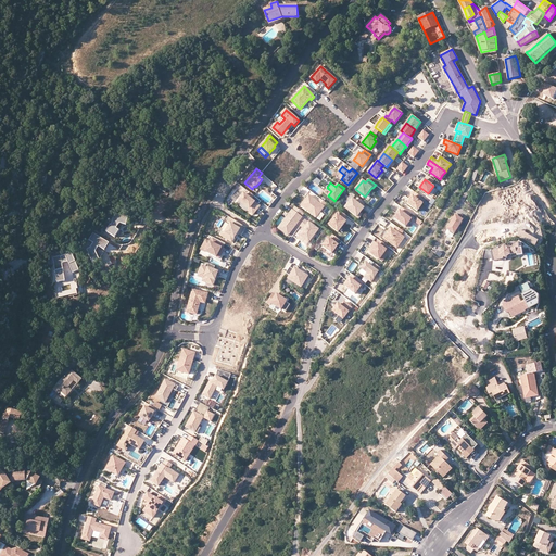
[(169,189),(163,185),(160,190),(166,194),(169,189)]
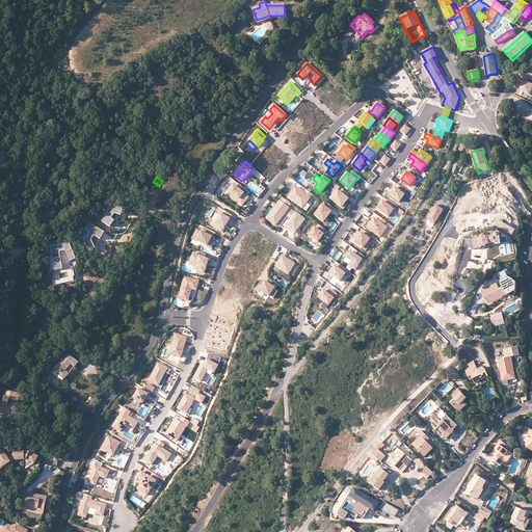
[(402,187),(396,183),(393,186),(395,188),(393,191),(390,194),(399,202),(404,194),(400,191),(402,187)]
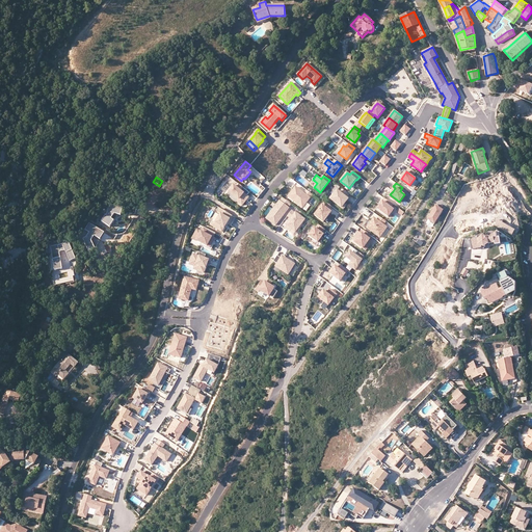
[(242,189),(243,188),(238,184),(236,187),(234,185),(229,191),(239,198),(237,201),(242,205),(245,201),(243,200),(246,196),(241,191),(242,189)]
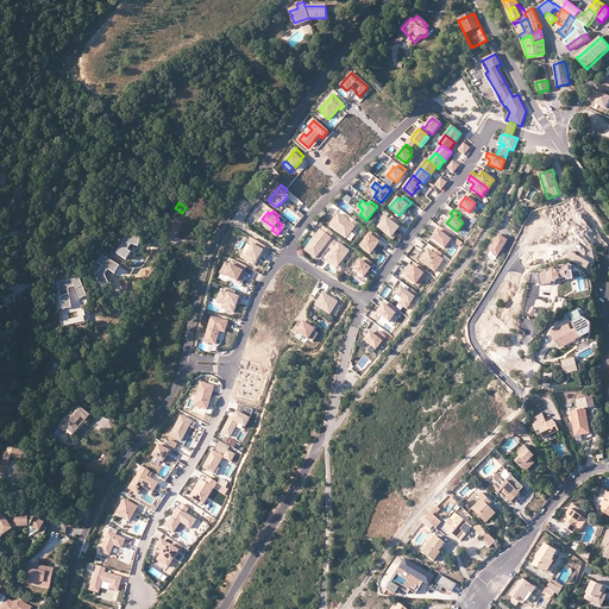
[(349,221),(338,214),(334,219),(330,225),(346,238),(358,223),(351,218),(349,221)]
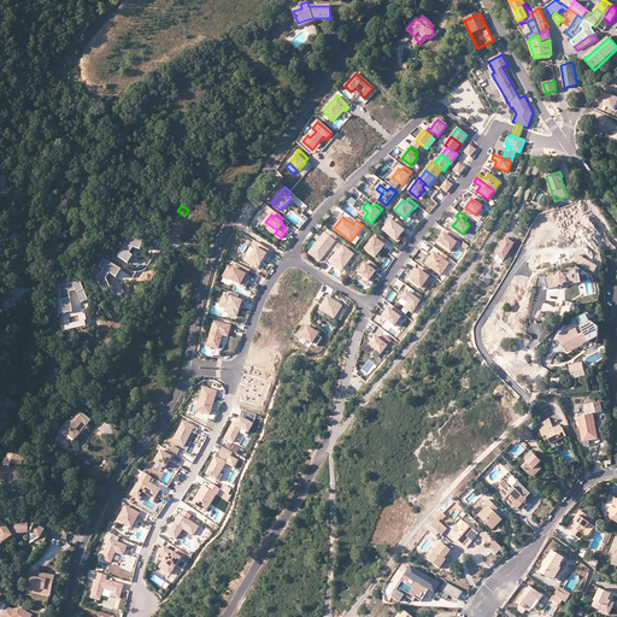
[(394,224),(392,222),(385,231),(398,242),(401,238),(399,236),(401,233),(404,230),(401,229),(405,224),(398,219),(394,224)]
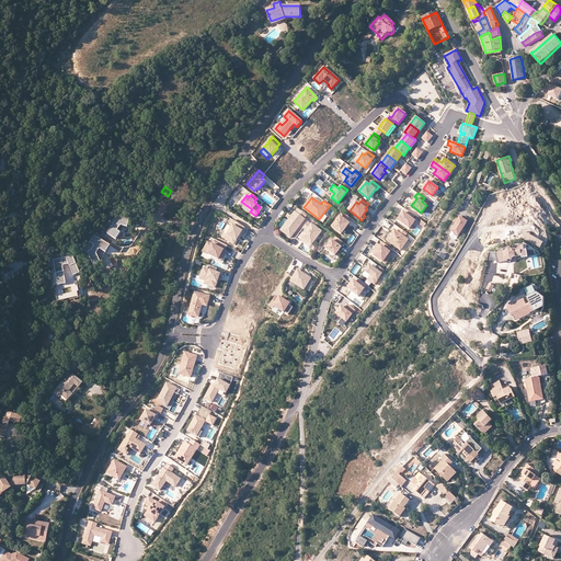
[(307,215),(298,208),(296,212),(297,213),(296,215),(294,214),(283,229),(283,231),(286,233),(290,237),(305,218),(307,215)]
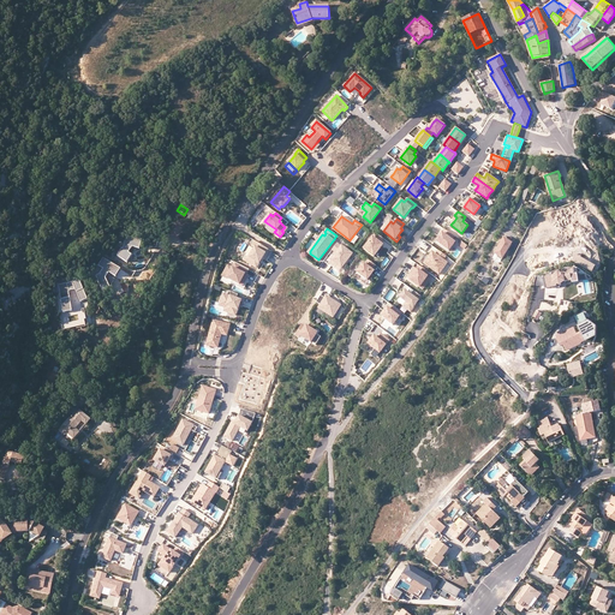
[(454,236),(445,228),(441,233),(442,233),(440,237),(436,242),(449,250),(455,242),(452,239),(454,236)]
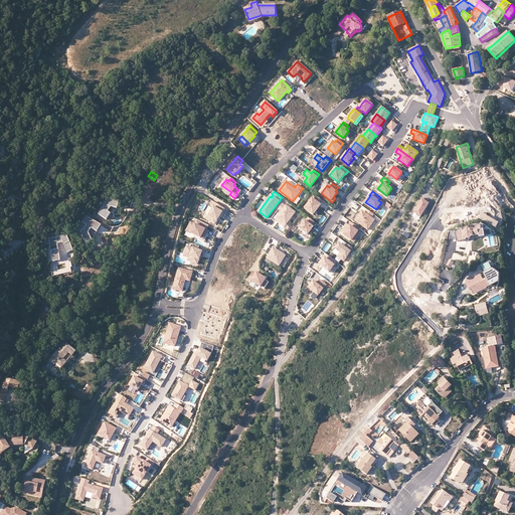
[(321,199),(315,195),(305,208),(313,214),(317,209),(321,205),(318,203),(321,199)]
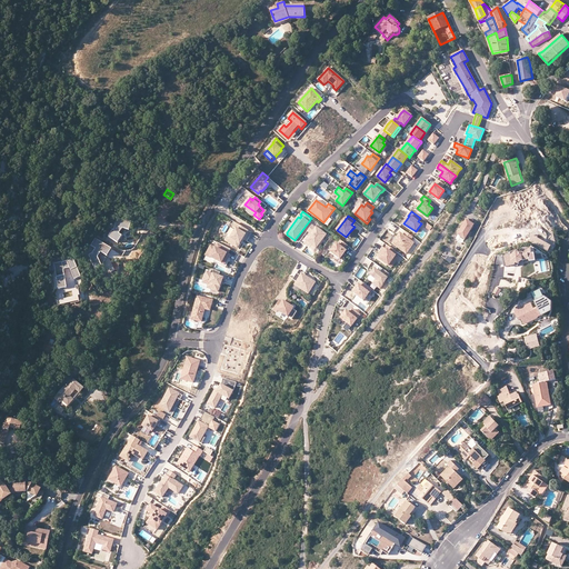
[(131,223),(118,220),(115,231),(113,231),(109,238),(118,245),(122,237),(120,236),(122,230),(130,231),(131,223)]
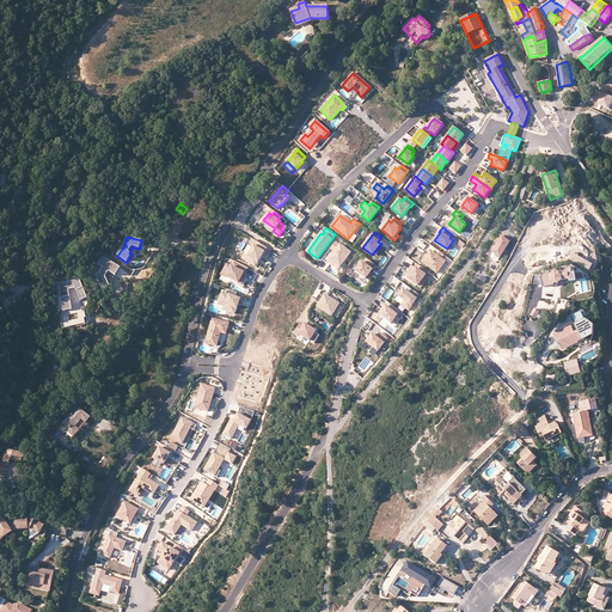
[(500,259),(509,244),(506,242),(507,240),(502,238),(493,255),(500,259)]
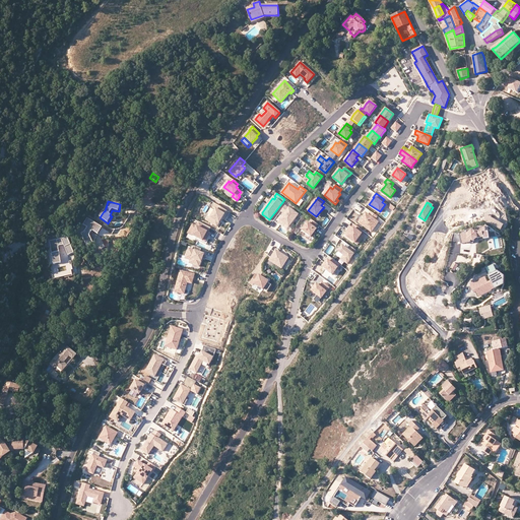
[(216,204),(214,208),(216,210),(211,218),(209,221),(217,226),(221,220),(228,211),(216,204)]
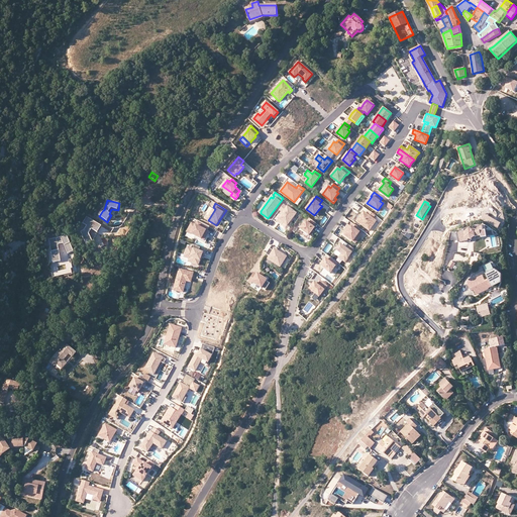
[(284,204),(280,209),(283,212),(279,218),(283,221),(287,225),(296,213),(287,206),(287,207),(284,204)]
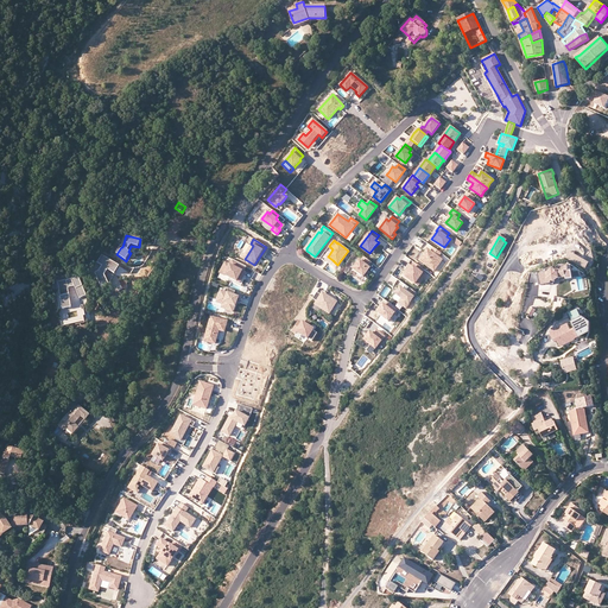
[(442,252),(434,247),(431,252),(428,248),(423,254),(419,260),(434,270),(442,259),(438,257),(442,252)]
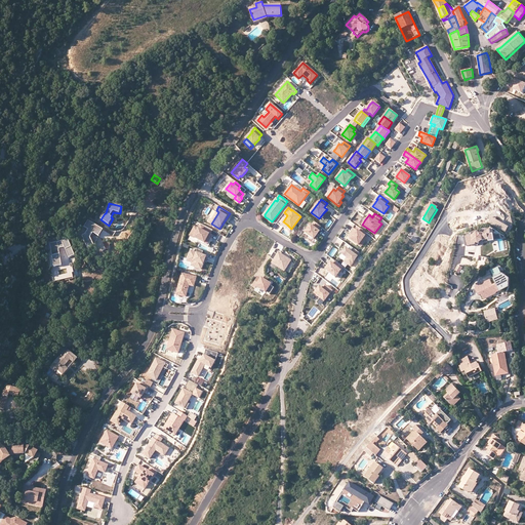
[(93,234),(99,238),(104,231),(88,220),(84,228),(88,230),(85,235),(82,236),(87,249),(94,246),(90,238),(93,234)]
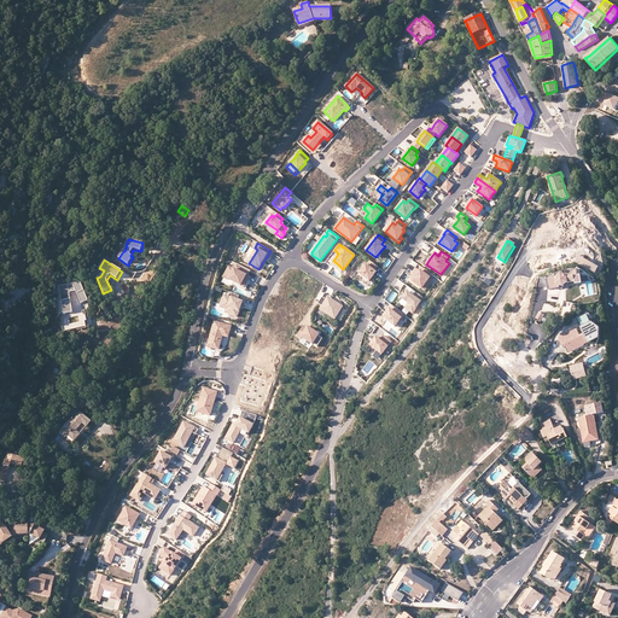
[(378,266),(371,261),(367,266),(366,264),(359,273),(369,281),(373,275),(375,272),(374,270),(378,266)]
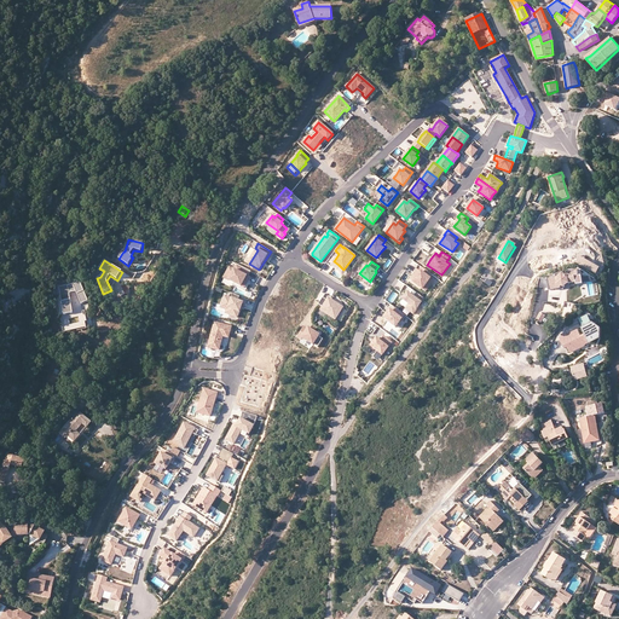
[(248,277),(252,272),(238,265),(235,271),(230,281),(246,289),(248,284),(247,283),(248,282),(249,282),(250,278),(248,277)]
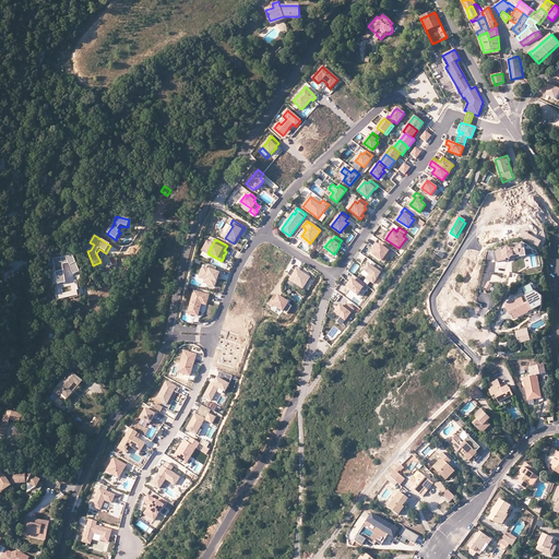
[(390,247),(381,240),(379,245),(377,244),(373,248),(370,252),(383,262),(391,252),(388,250),(390,247)]
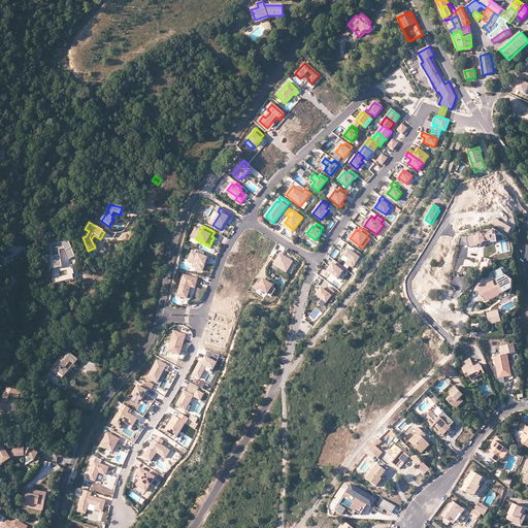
[(200,231),(196,229),(192,237),(196,239),(200,231)]
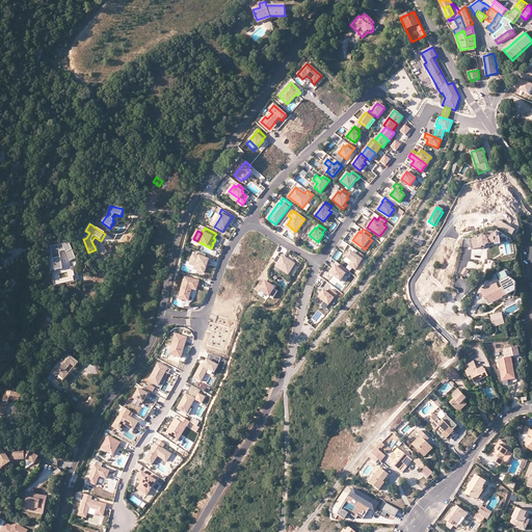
[(496,238),(500,238),(499,233),(488,234),(489,237),(471,239),(473,249),(482,248),(482,250),(485,253),(488,251),(491,249),(490,246),(497,245),(496,238)]
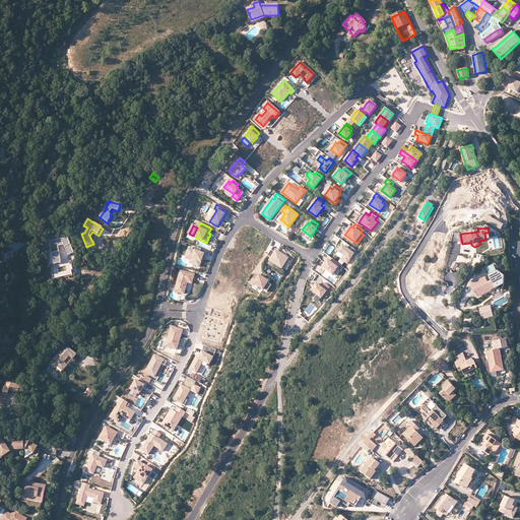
[(64,246),(68,257),(74,254),(68,239),(50,242),(54,265),(61,264),(58,247),(64,246)]
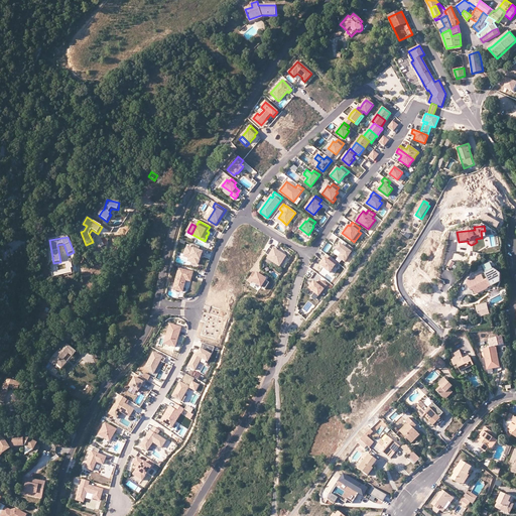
[(346,248),(340,244),(338,246),(336,249),(341,253),(339,257),(345,261),(354,248),(348,244),(346,248)]
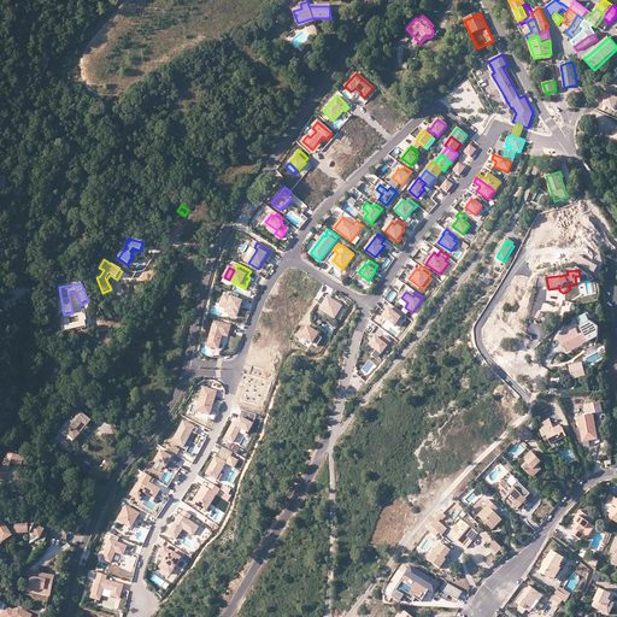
[(240,295),(230,293),(229,298),(224,295),(219,307),(225,310),(224,313),(238,318),(240,310),(244,303),(238,300),(240,295)]
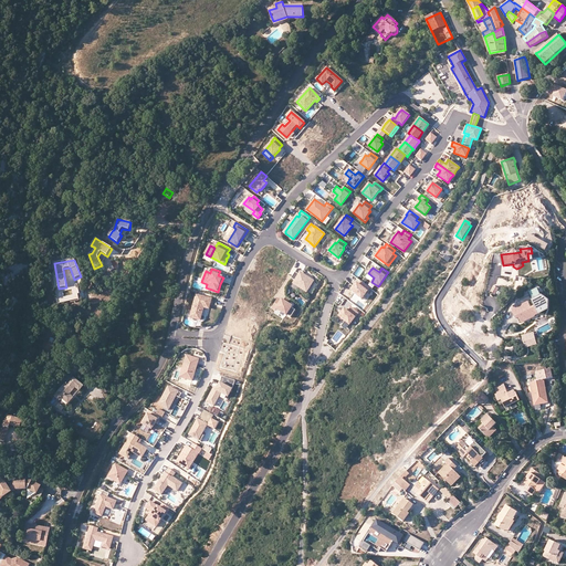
[(300,274),(296,272),(292,279),(296,281),(294,284),(307,292),(314,281),(311,279),(301,273),(300,274)]
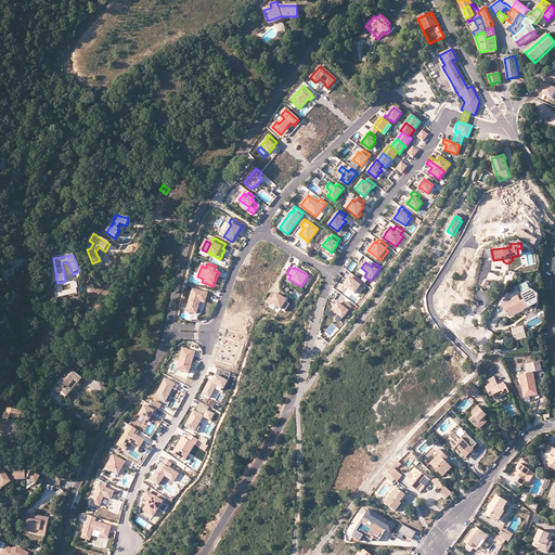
[(363,281),(355,275),(351,279),(349,278),(347,281),(345,285),(355,293),(363,281)]
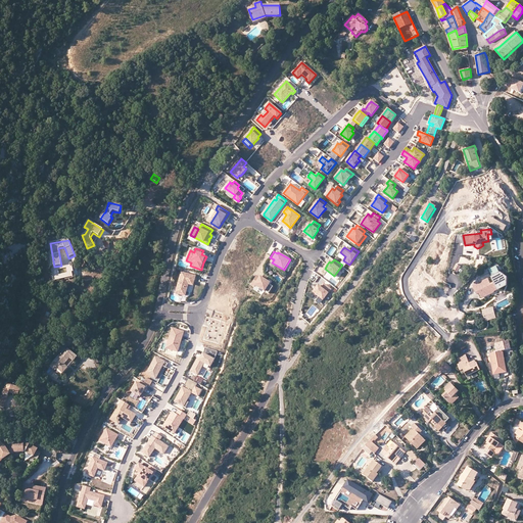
[(458,274),(462,268),(457,265),(453,271),(458,274)]
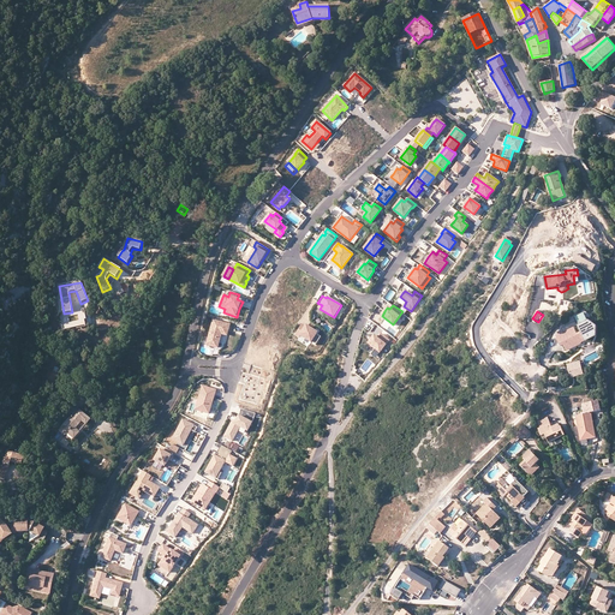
[(580,326),(589,322),(585,314),(577,317),(580,326)]
